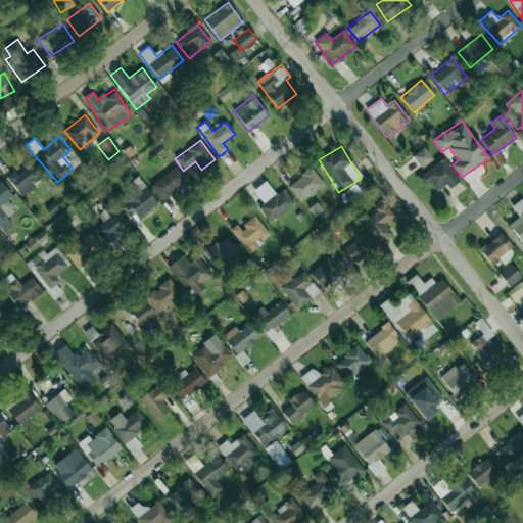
[(412,156),(421,168),(432,159),(423,147),(412,156)]
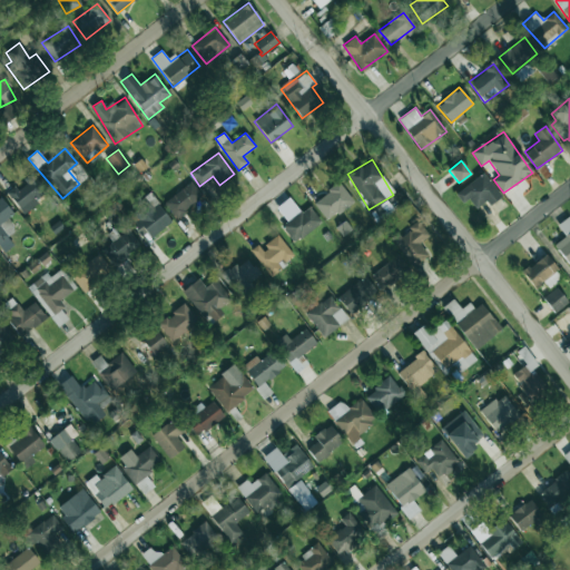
[(22,213),(48,193),(33,174),(17,187),(15,185),(6,193),(22,213)]
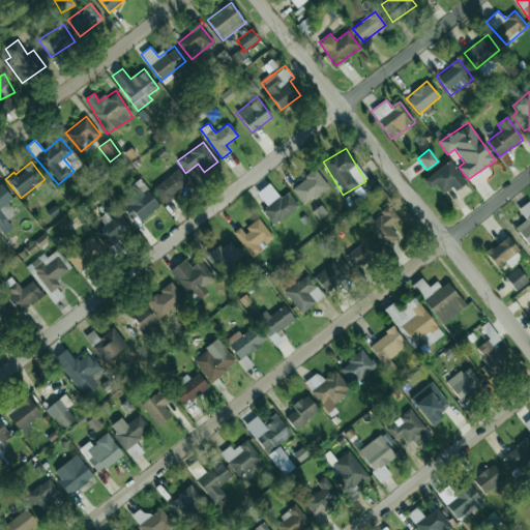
[(454,190),(466,183),(451,162),(423,179),(430,188),(437,184),(442,194),(452,187),(454,190)]
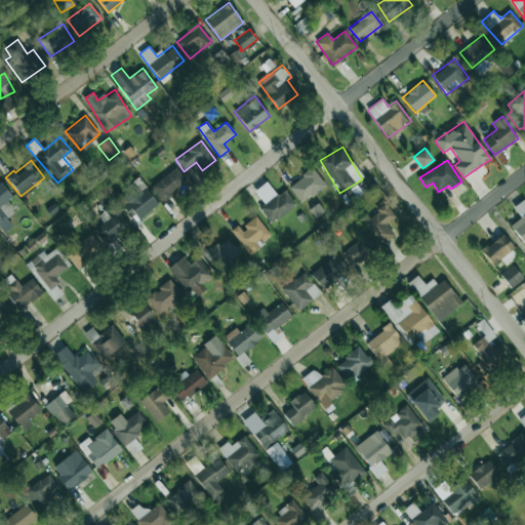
[(161,200),(186,184),(175,168),(151,186),(161,200)]
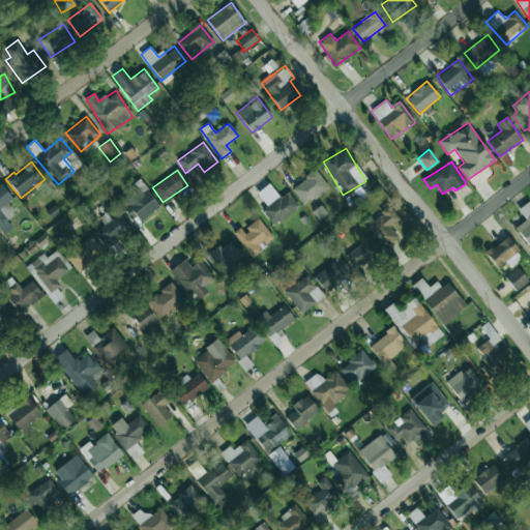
[(302,205),(328,189),(318,170),(291,185),(302,205)]
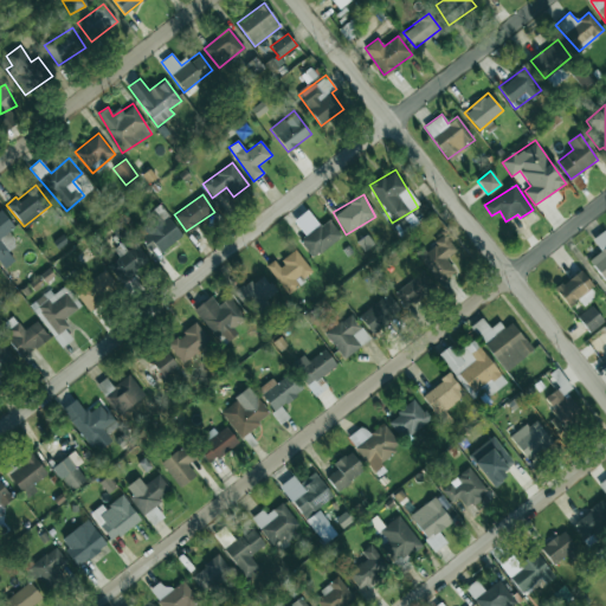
[(136,229),(156,256),(182,236),(161,208),(136,229)]
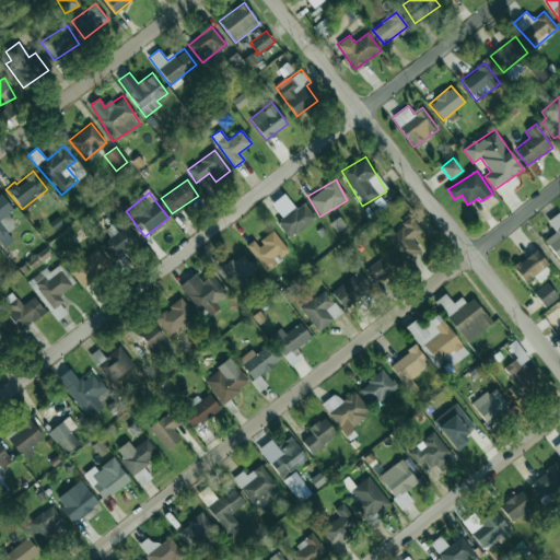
[(271,203),(281,218),(277,222),(289,238),(316,219),(304,202),(295,209),(284,194),(271,203)]
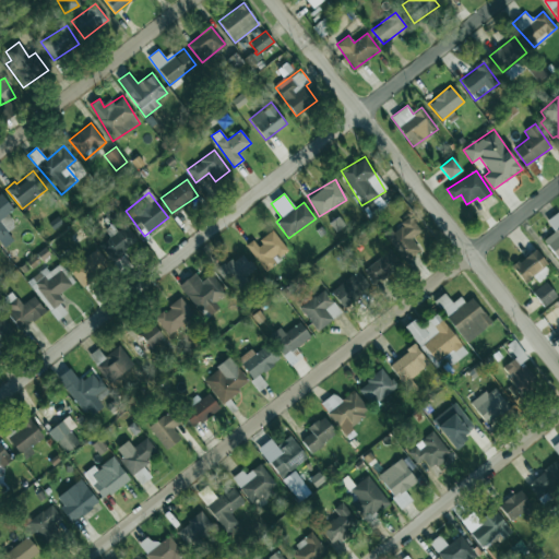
[(0,195),(0,245),(2,248),(13,240),(7,230),(14,225),(7,214),(13,210),(2,194),(0,195)]
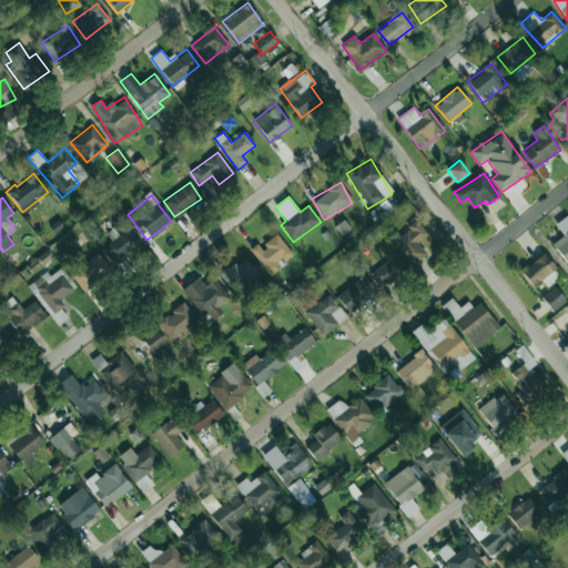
[(379,217),(392,209),(385,200),(373,210),(379,217)]
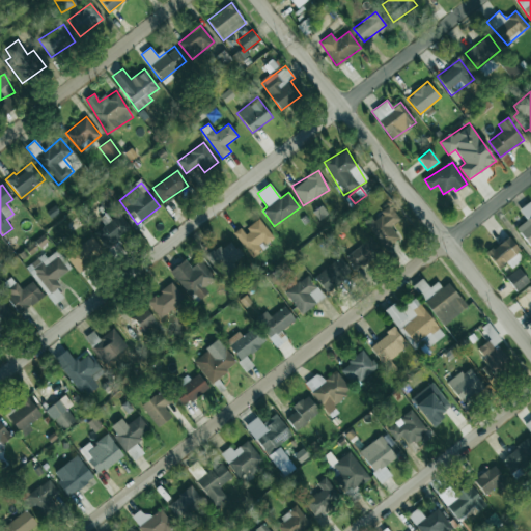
[(516,227),(530,248),(530,203),(530,202),(520,210),(527,220),(516,227)]
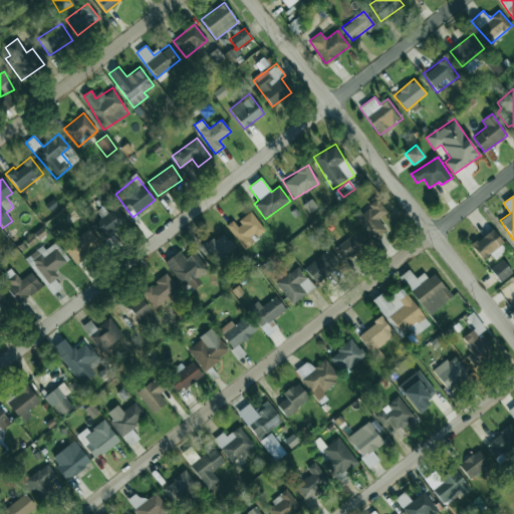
[(353,214),(368,241),(386,232),(378,219),(387,214),(378,200),(353,214)]
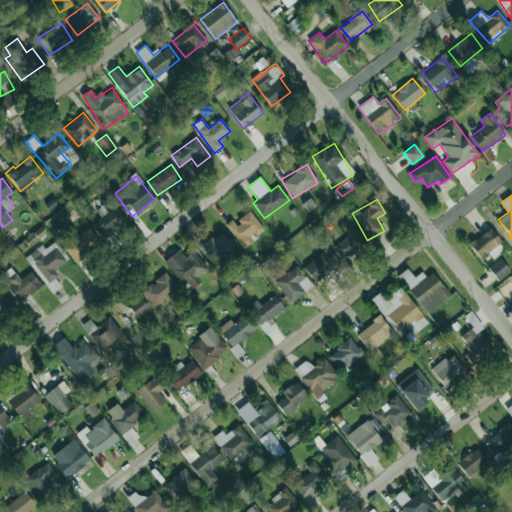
[(96,210),(101,218),(91,224),(101,239),(127,222),(116,206),(106,212),(102,206),(96,210)]
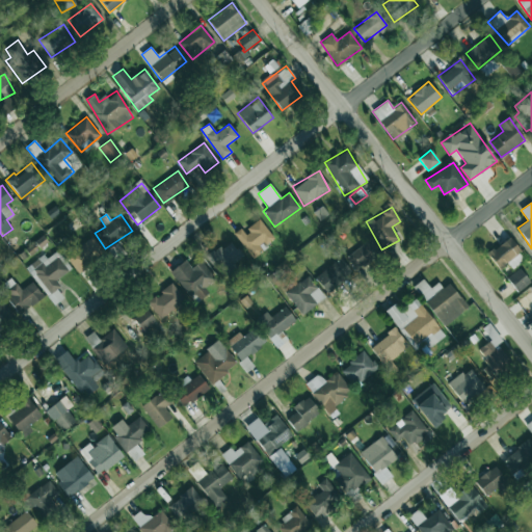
[(243,228),(235,233),(250,257),(274,242),(261,219),(244,230),(243,228)]
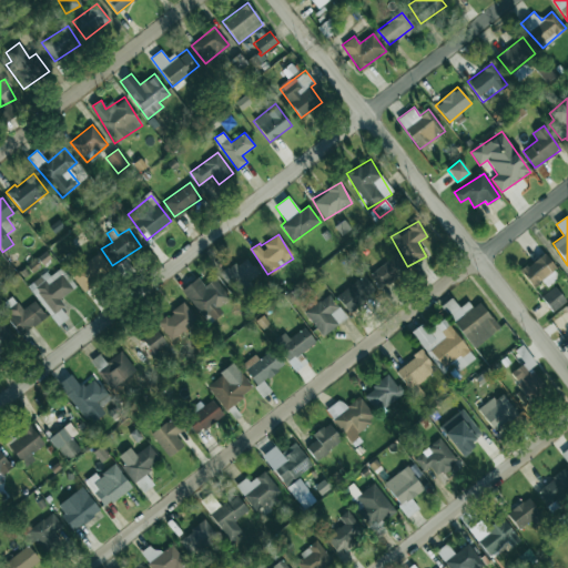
[(81,290),(111,272),(100,254),(70,272),(81,290)]
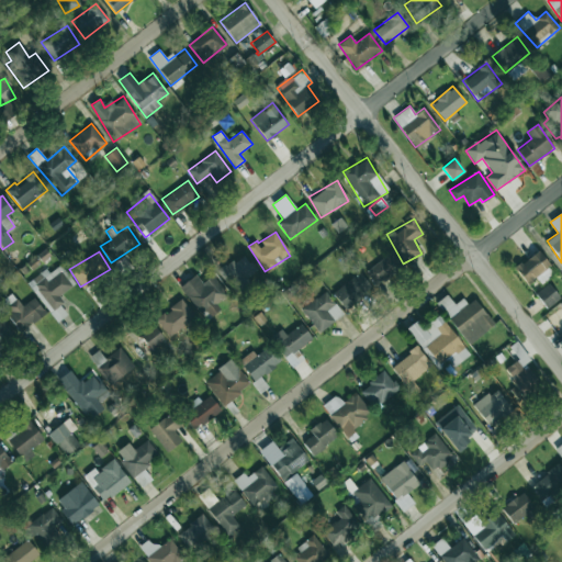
[(515,266),(527,285),(537,280),(539,284),(554,274),(540,251),(515,266)]
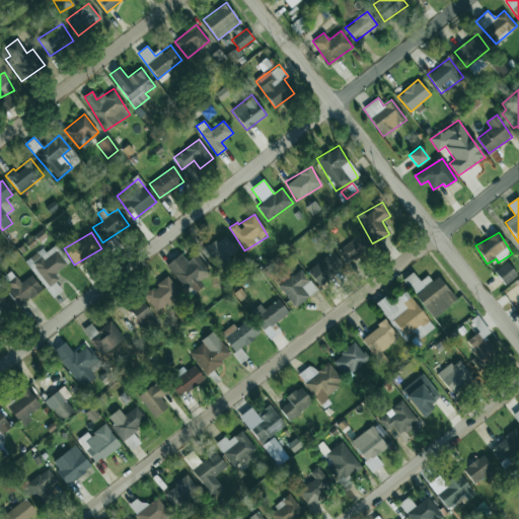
[(231,262),(228,257),(237,249),(224,233),(202,251),(219,272),(231,262)]
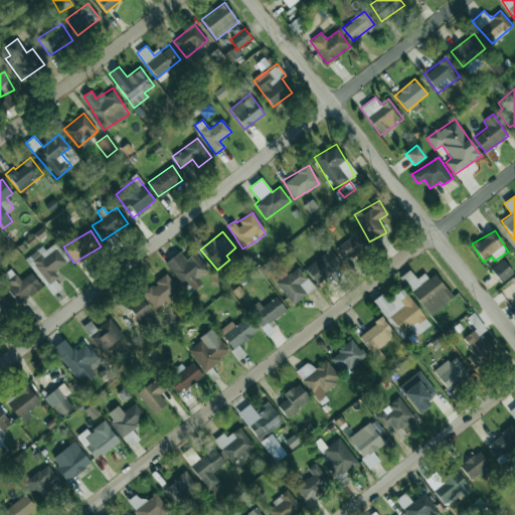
[(344,262),(370,246),(361,231),(335,246),(344,262)]
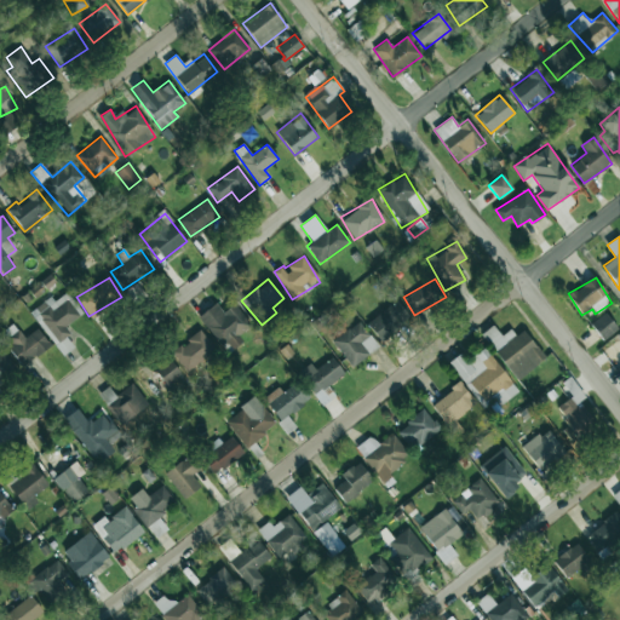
[(75,345),(62,327),(82,314),(68,292),(55,300),(51,297),(30,310),(62,355),(75,345)]
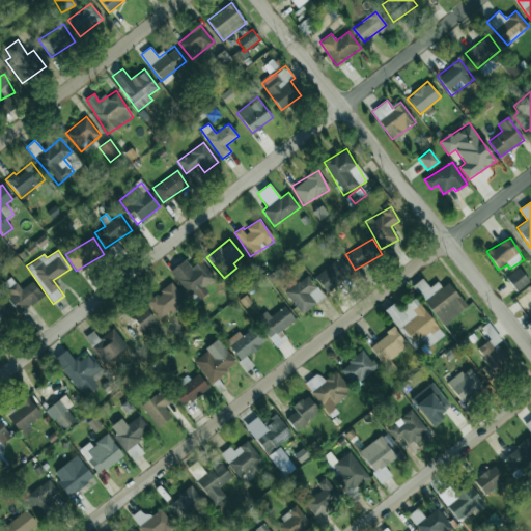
[(314,275),(325,292),(352,275),(341,258),(314,275)]
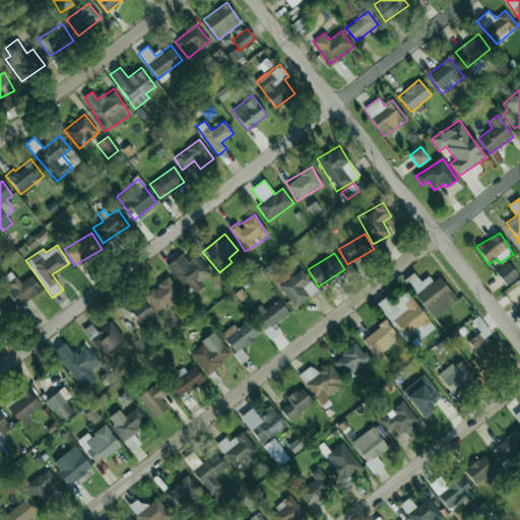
[(187,262),(182,255),(168,264),(190,297),(204,286),(200,280),(210,273),(197,254),(187,262)]
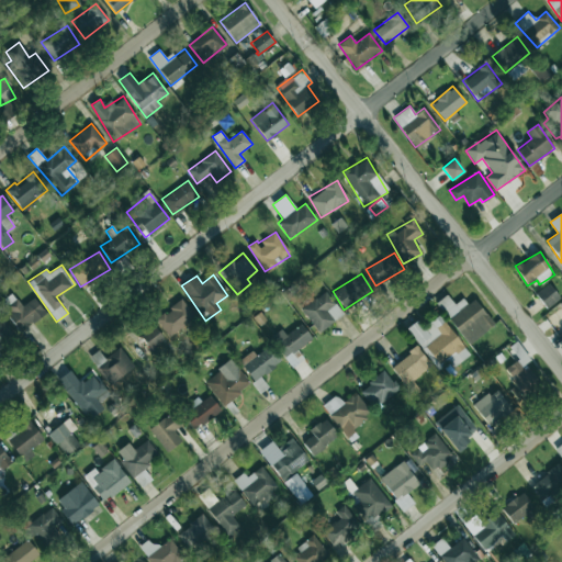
[(560,298),(548,283),(535,294),(547,308),(560,298)]
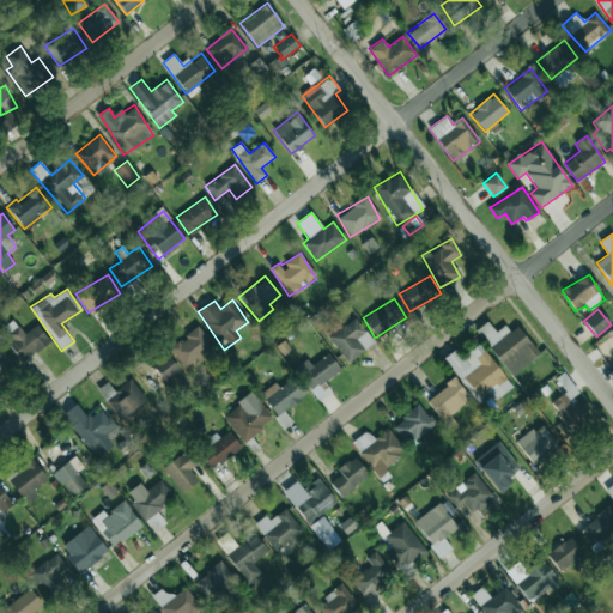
[(329,334),(345,363),(374,346),(358,319),(329,334)]
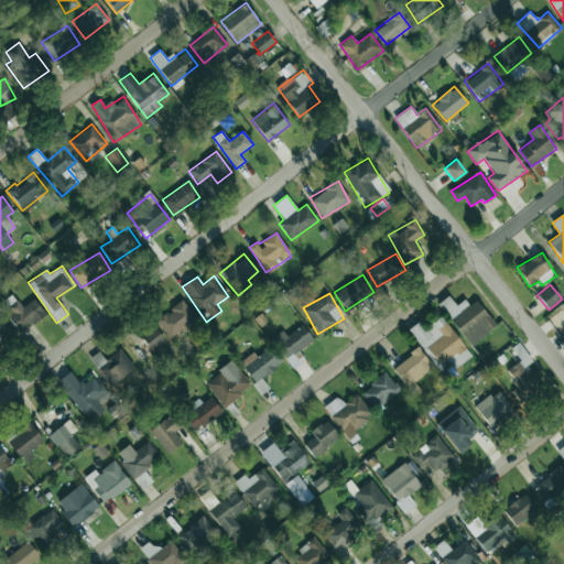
[(20,332),(46,316),(35,299),(21,307),(14,296),(2,303),(20,332)]
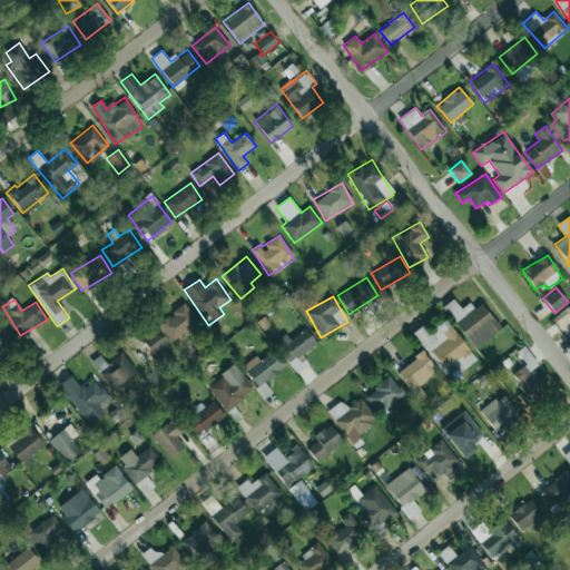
[(460,308),(454,300),(445,305),(473,350),(501,332),(483,303),(473,308),(470,303),(460,308)]
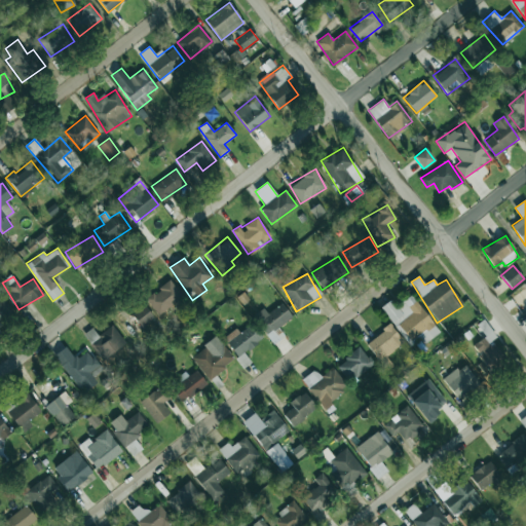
[(183,297),(170,279),(146,298),(158,315),(183,297)]
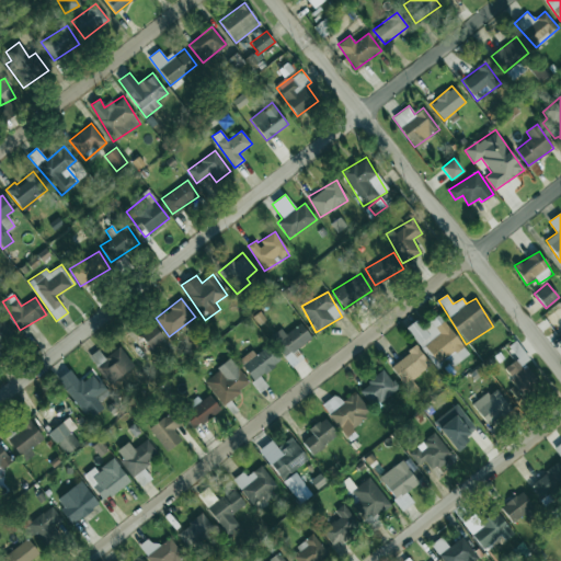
[(423,325),(418,319),(407,328),(435,366),(448,356),(455,365),(469,354),(438,313),(423,325)]
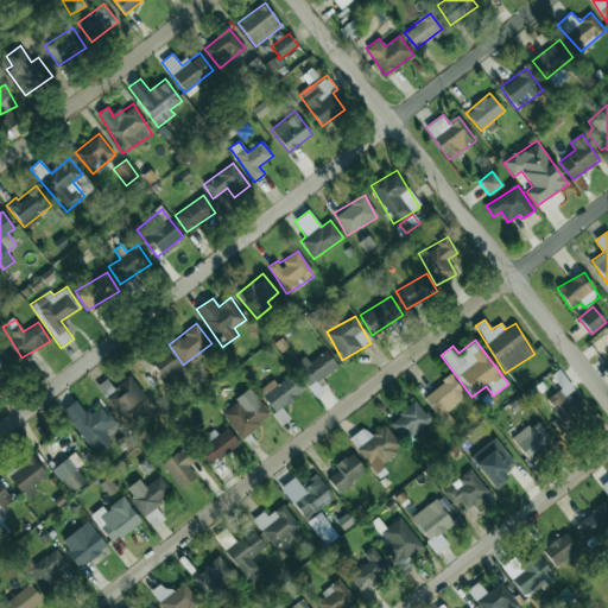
[(0,343),(0,373),(16,361),(1,343),(0,343)]
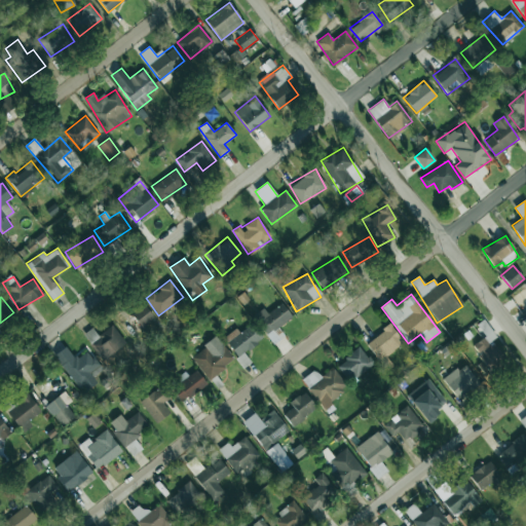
[(142,327),(154,317),(142,302),(129,311),(142,327)]
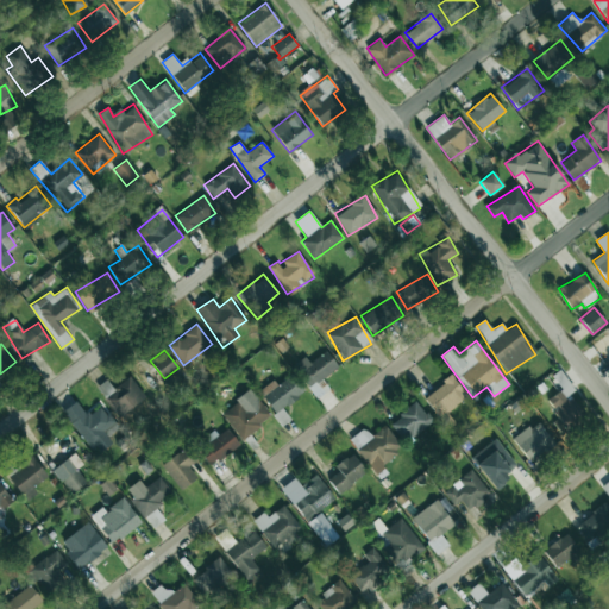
[(339,368),(326,351),(297,372),(316,397),(327,390),(320,382),(339,368)]
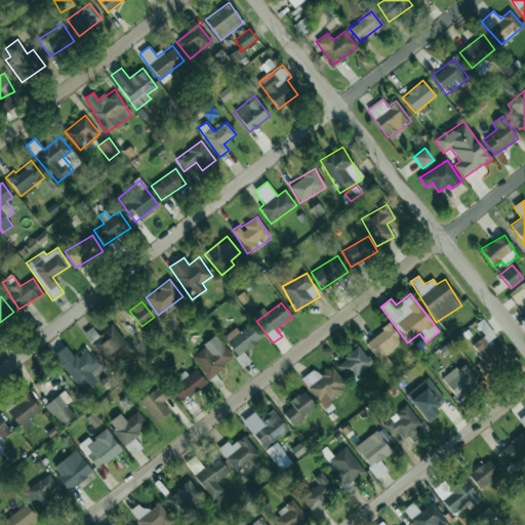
[(249,362),(243,352),(263,339),(252,323),(239,332),(236,328),(223,336),(242,366),(249,362)]
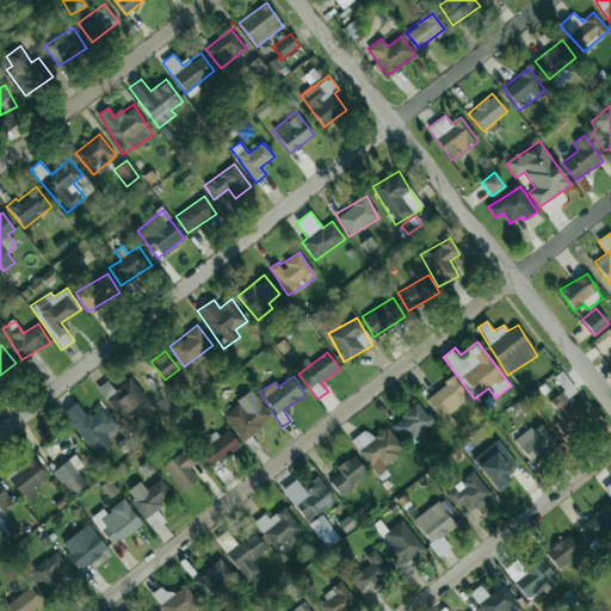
[(426,396),(448,429),(455,424),(448,413),(469,399),(455,377),(426,396)]
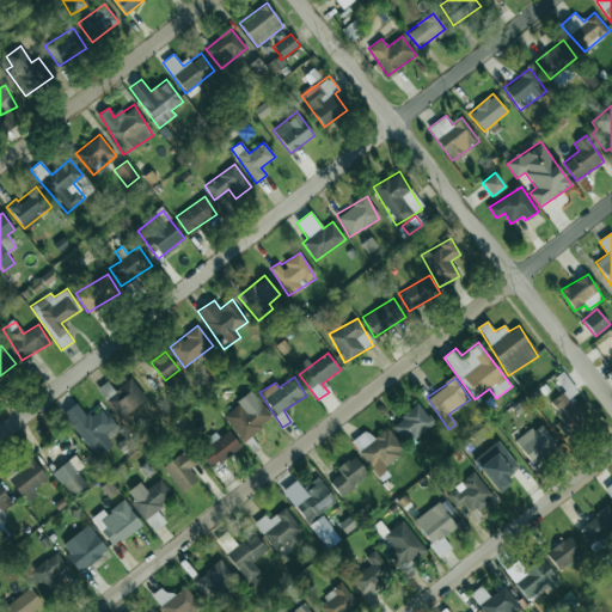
[(573,396),(577,393),(568,378),(560,384),(565,391),(550,402),(562,421),(556,424),(563,436),(588,421),(573,396)]
